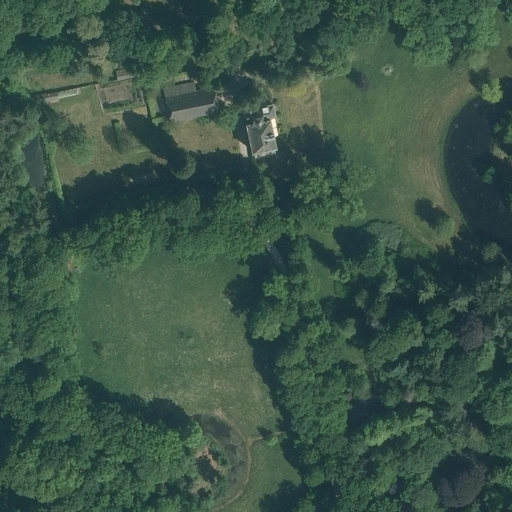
[(142,75),(141,66),(115,71),(117,80),(142,75)]
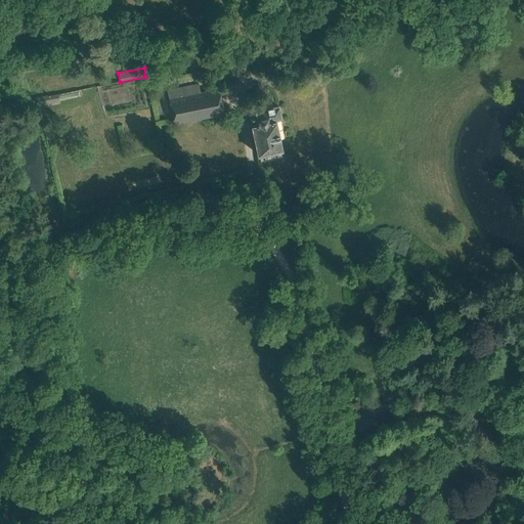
[(167,90),(175,124),(224,114),(219,89),(201,92),(199,83),(167,90)]
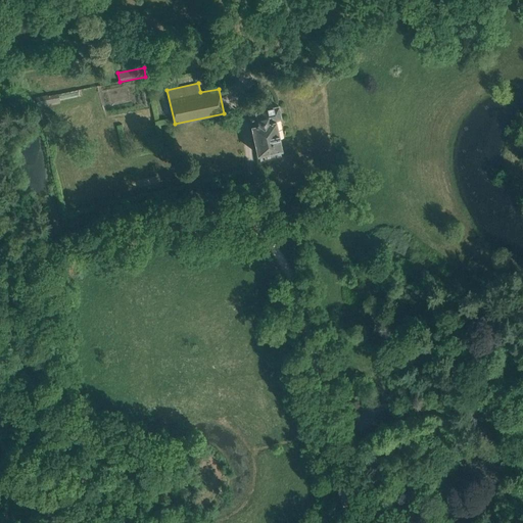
[(259,103),(260,107),(250,109),(248,102),(251,101),(246,102),(257,154),(258,153),(259,159),(281,155),(279,149),(281,149),(275,120),(280,119),(278,106),(264,109),(263,102),(259,103)]
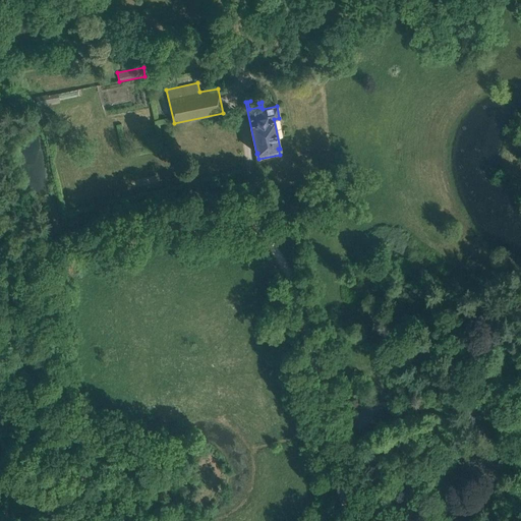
[(180,170),(182,177),(189,176),(188,169),(180,170)]
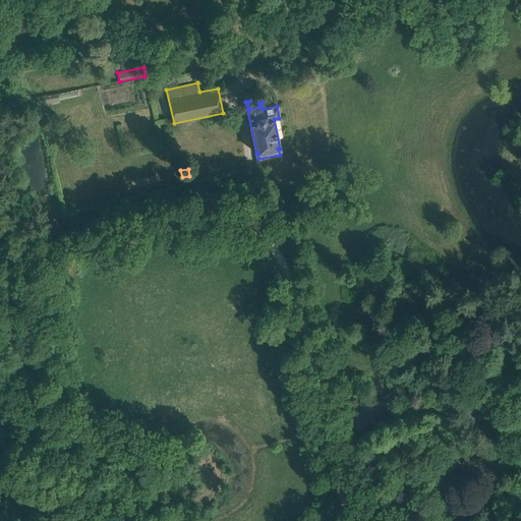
[(133,185),(160,184),(160,177),(133,178),(133,185)]
